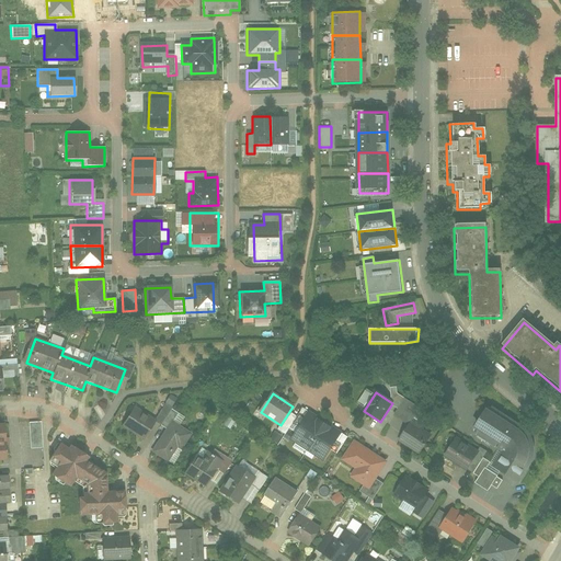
[(500,448),(477,483),(490,491),(493,487),(497,490),(507,473),(517,480),(534,455),(536,449),(536,444),(534,441),(531,436),(487,408),(472,430),(500,448)]
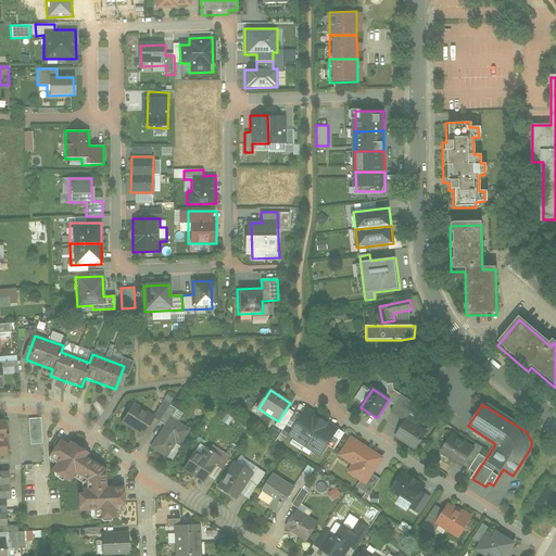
[(130,406),(121,422),(142,436),(152,418),(130,406)]
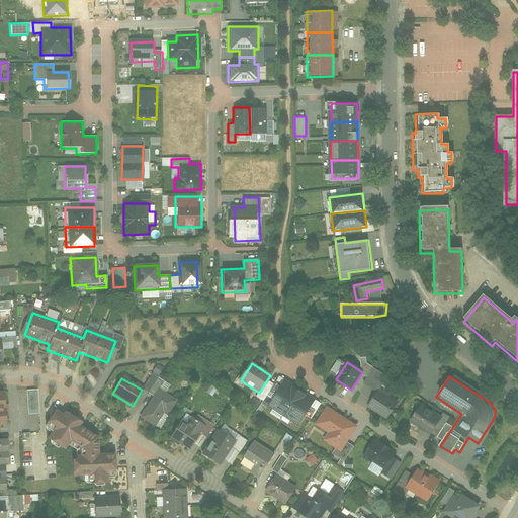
[(284,381),(270,406),(284,415),(299,391),(284,381)]
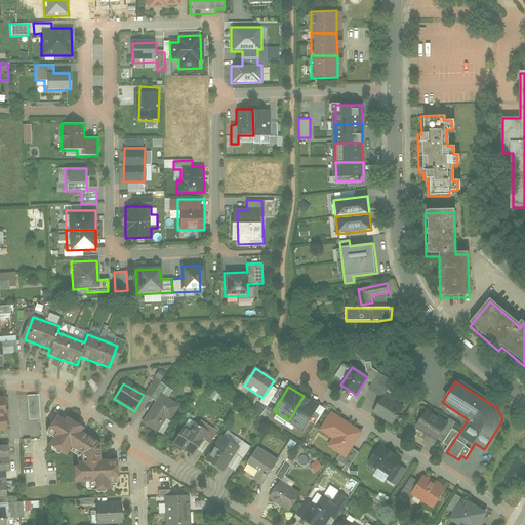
[(161,393),(142,422),(157,433),(166,419),(169,421),(180,405),(161,393)]
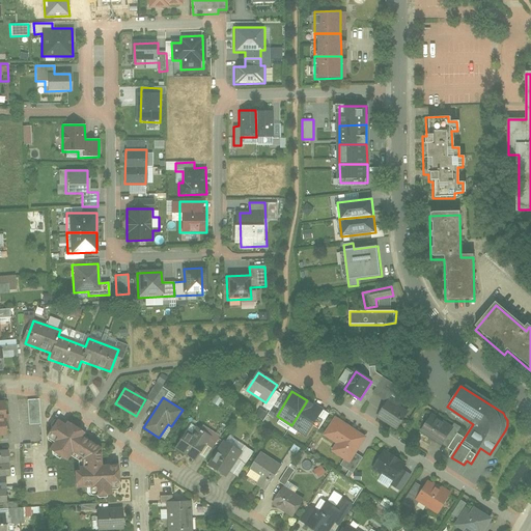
[(28,424),(40,424),(38,398),(27,399),(28,424)]
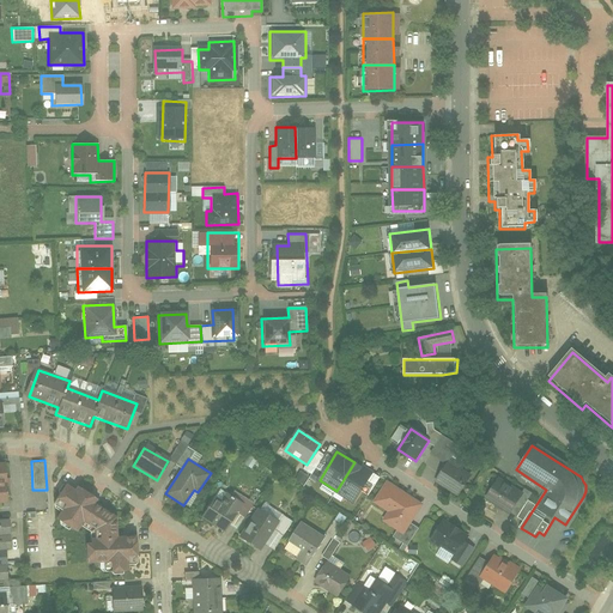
[(354,462),(337,491),(354,502),(372,473),(354,462)]
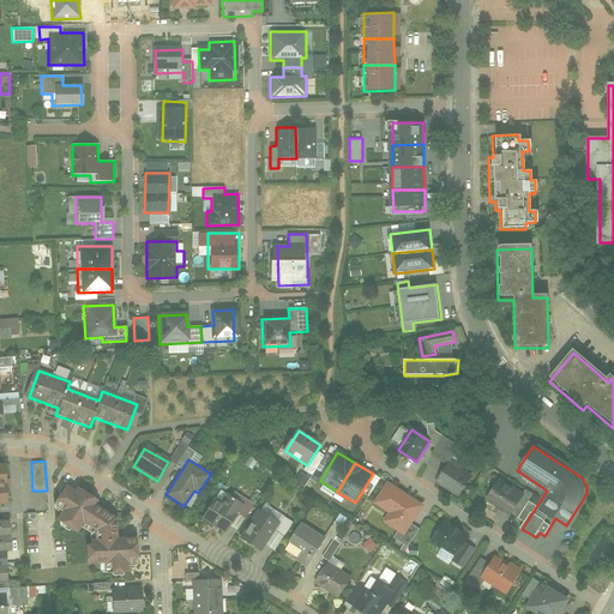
[(438,483),(458,498),(471,479),(450,465),(438,483)]
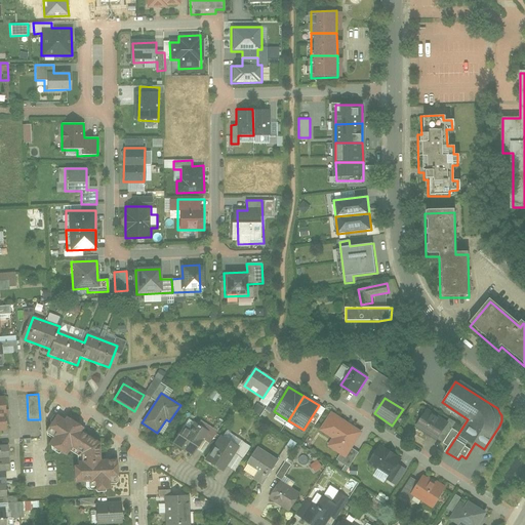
[(426,411),(417,428),(439,439),(447,422),(426,411)]
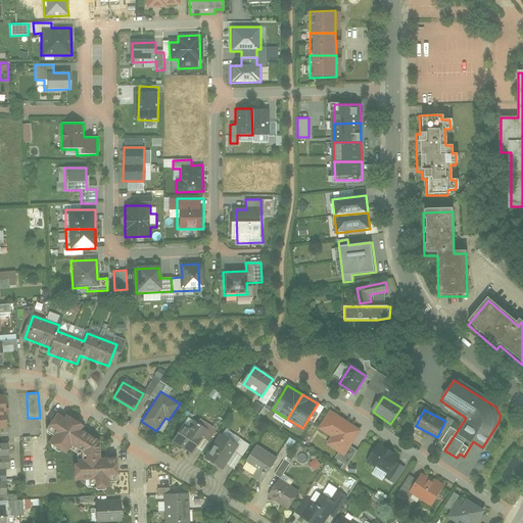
[(329,411),(319,428),(332,436),(327,444),(344,456),(361,431),(329,411)]
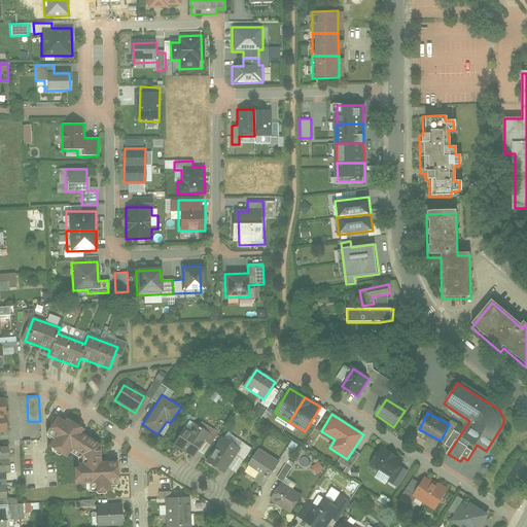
[(53,434),(45,445),(63,457),(69,449),(79,456),(80,464),(70,465),(71,479),(88,478),(89,489),(104,489),(104,480),(114,480),(113,460),(97,461),(96,444),(78,431),(79,429),(64,419),(62,422),(54,417),(45,429),(53,434)]
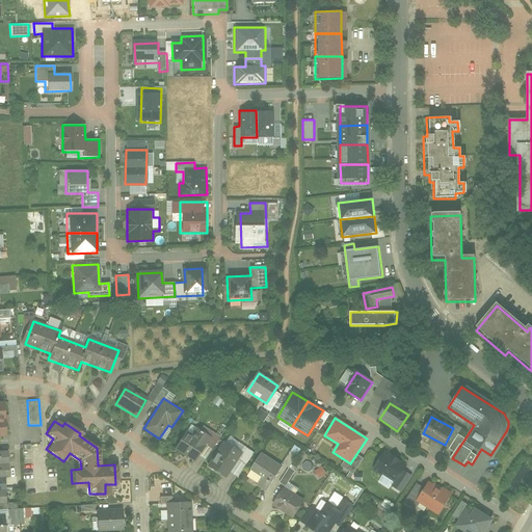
[(176,450),(193,462),(202,451),(198,449),(208,435),(197,429),(189,441),(184,436),(176,450)]
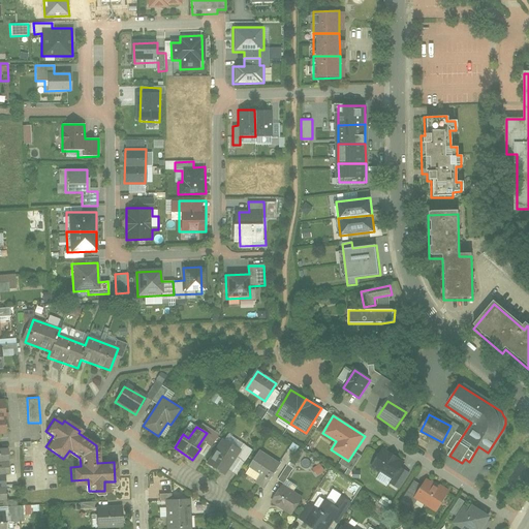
[(222,439),(206,464),(222,475),(239,452),(222,439)]
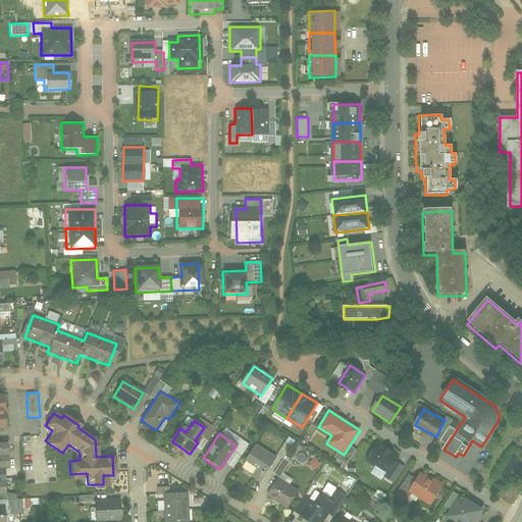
[(283,459),(296,440),(289,436),(277,455),(283,459)]
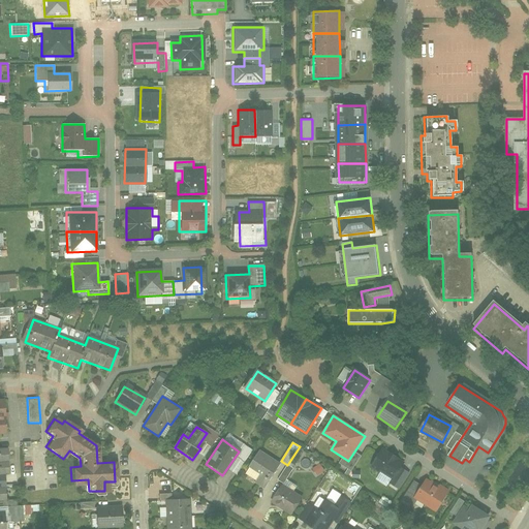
[(244,475),(266,488),(279,465),(258,452),(244,475)]
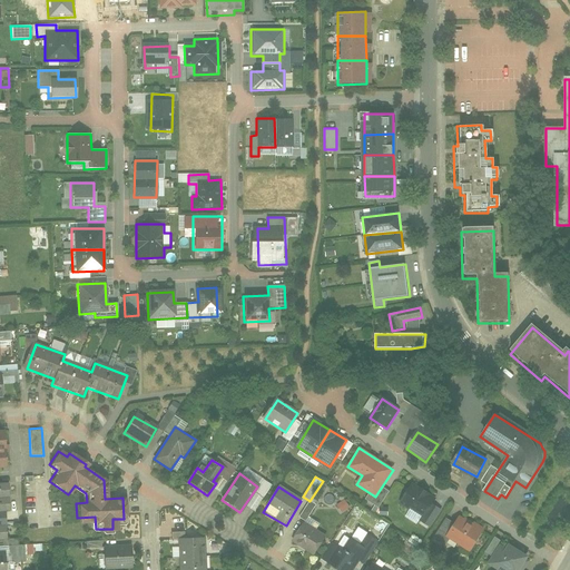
[(402,504),(421,519),(433,502),(414,488),(402,504)]
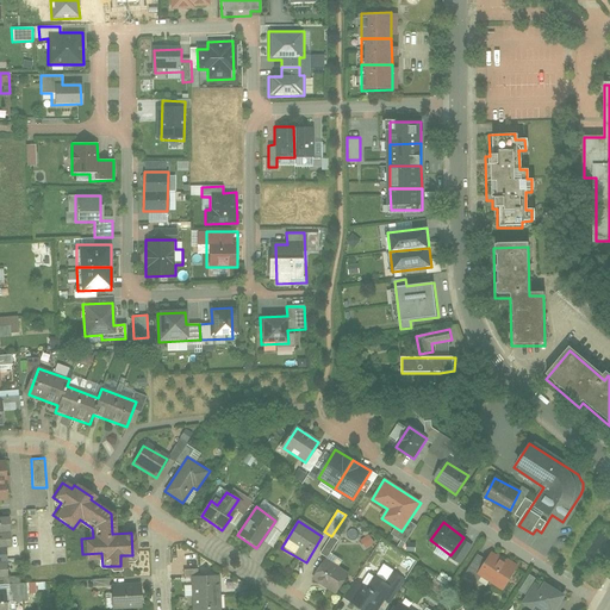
[(360,541),(366,549),(374,542),(368,535),(360,541)]
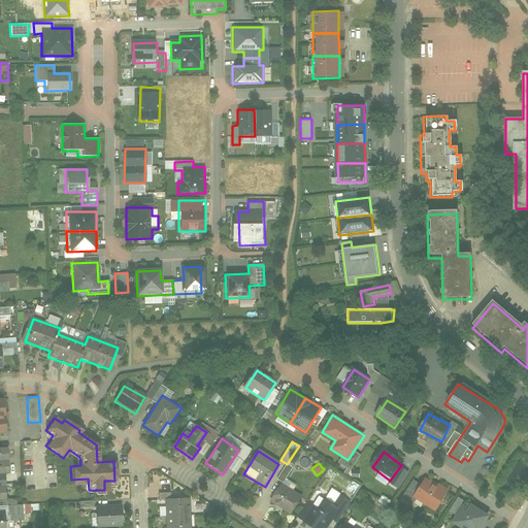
[(416,497),(436,509),(448,493),(427,480),(416,497)]
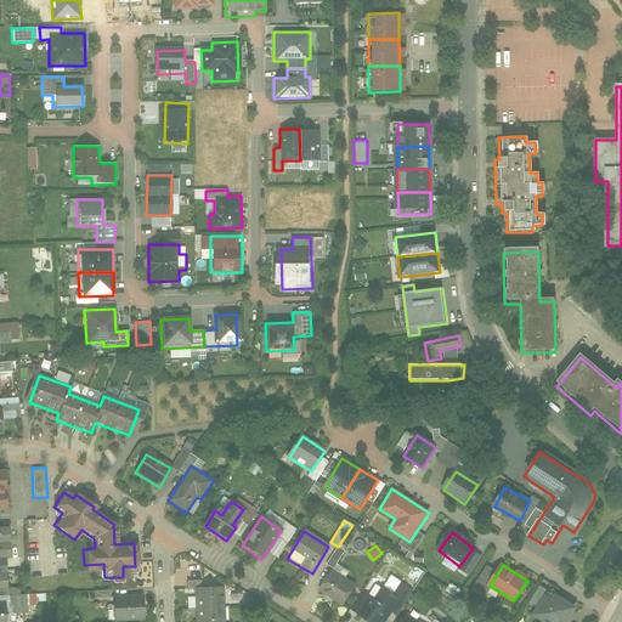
[(332,571),(320,593),(343,606),(355,584),(332,571)]
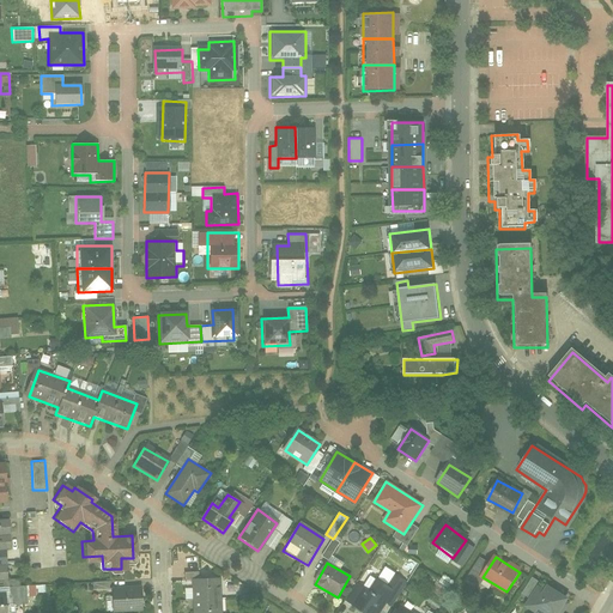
[(218,578),(192,578),(193,599),(219,599),(218,578)]
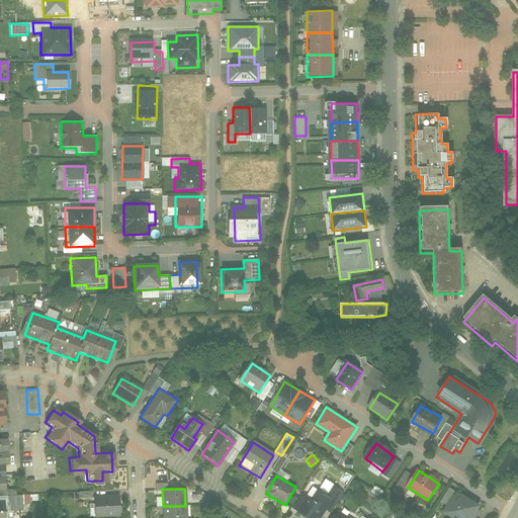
[(296,510),(311,517),(316,517),(329,496),(318,490),(313,499),(305,495),(296,510)]
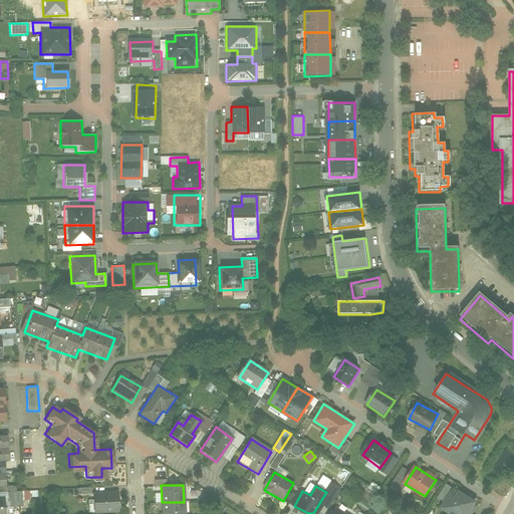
[(120,511),(119,492),(95,494),(96,513),(120,511)]
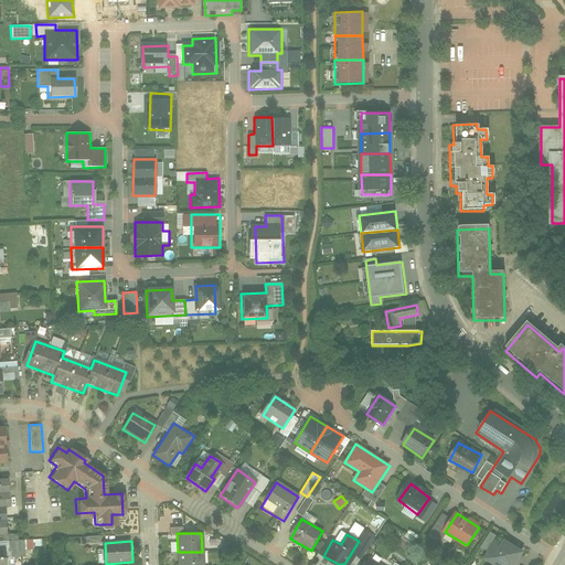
[(491,558),(501,564),(514,564),(523,553),(503,541),(491,558)]
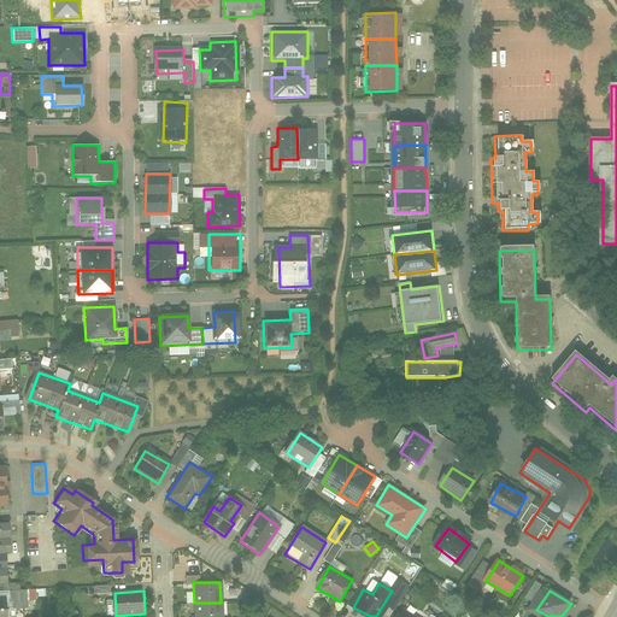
[(221,616),(221,603),(194,603),(194,616),(221,616)]
